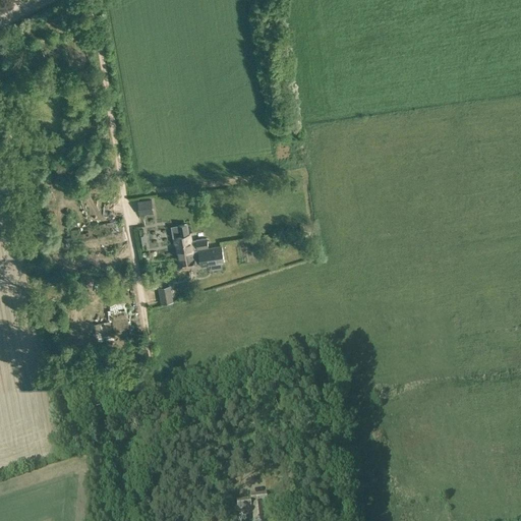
[(138,203),(140,214),(153,213),(151,200),(138,203)]
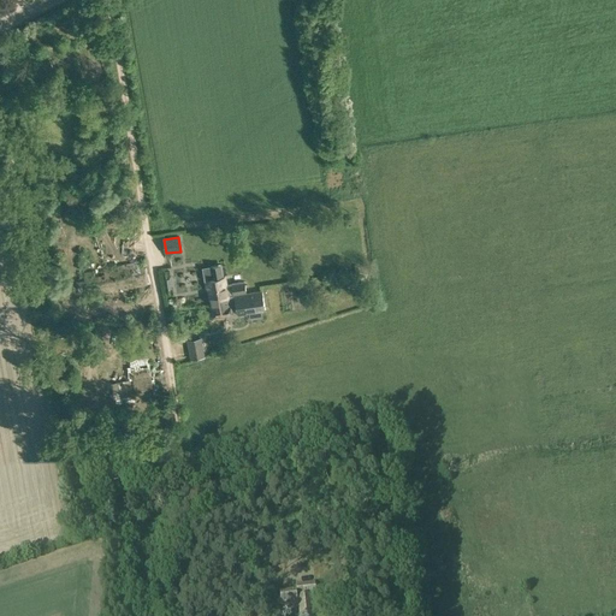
[(142,261),(84,272),(88,296),(148,285),(142,261)]
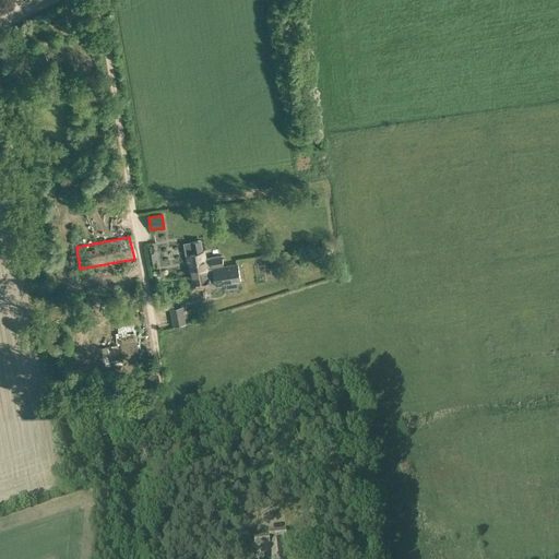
[(211,258),(205,259),(204,251),(202,251),(201,240),(191,242),(193,253),(188,254),(188,256),(187,257),(187,261),(189,262),(190,273),(191,273),(192,278),(202,277),(201,274),(200,274),(200,271),(207,270),(207,268),(223,264),(222,256),(211,258)]
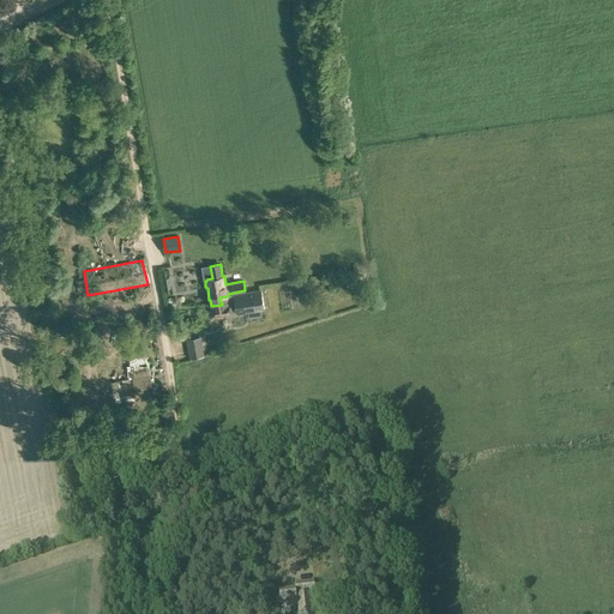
[(222,305),(211,306),(211,308),(210,309),(210,314),(212,314),(212,315),(217,315),(218,317),(221,315),(222,314),(232,313),(232,308),(236,307),(238,313),(250,312),(251,318),(262,317),(260,309),(264,308),(262,290),(228,296),(220,298),(220,301),(221,301),(222,305)]
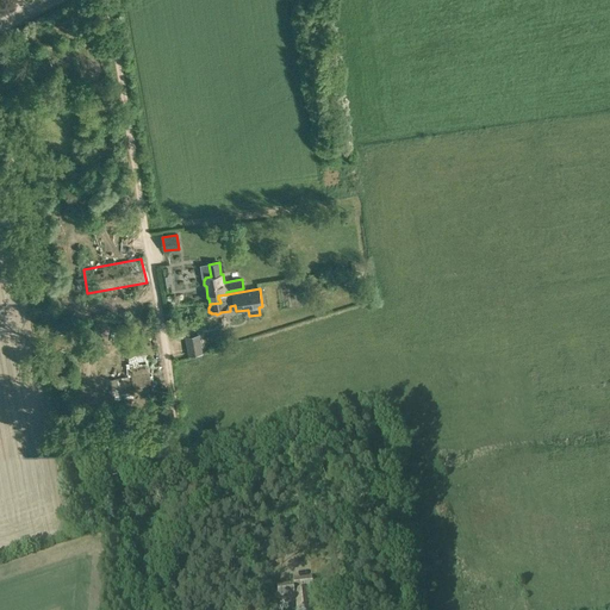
[(186,337),(190,356),(203,354),(200,335),(186,337)]
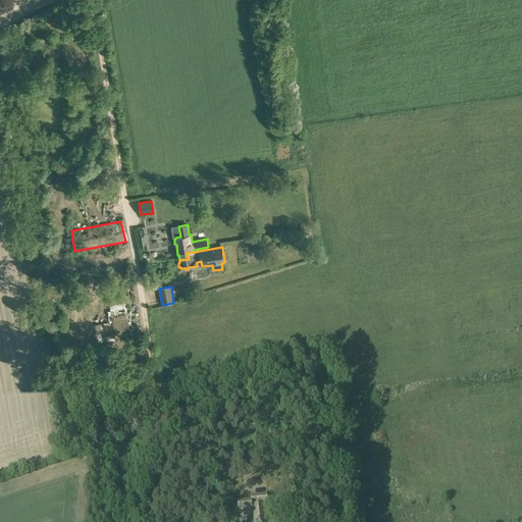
[(268,505),(267,494),(252,496),(252,500),(238,501),(239,514),(253,512),(254,521),(261,521),(267,521),(265,505),(268,505)]
